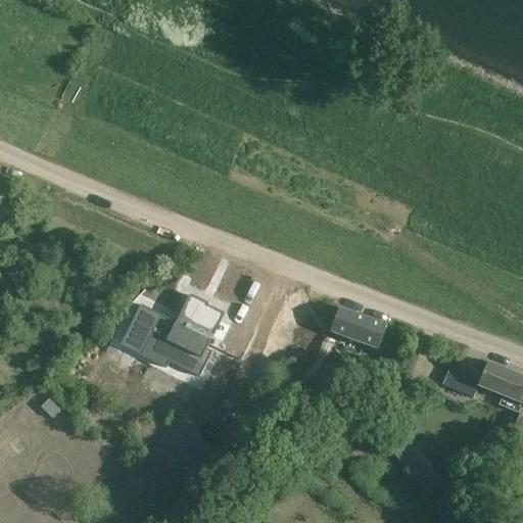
[(142,306),(133,324),(152,333),(141,357),(165,370),(169,364),(200,379),(212,353),(210,352),(206,350),(216,331),(225,315),(199,302),(190,297),(191,297),(189,296),(176,324),(169,320),(142,306)]
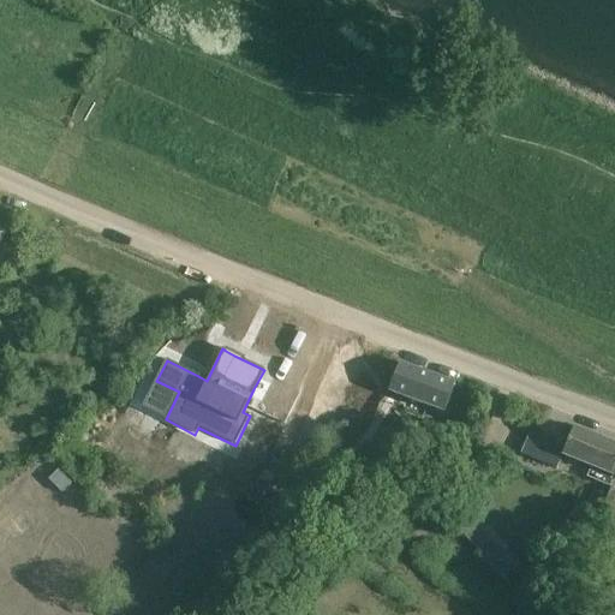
[(454,384),(400,364),(389,393),(445,412),(454,384)]
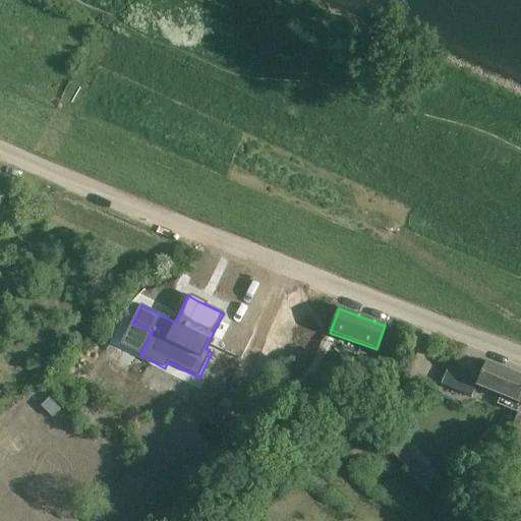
[(344,368),(333,356),(286,399),(292,405),(264,430),(263,429),(247,443),(257,454),(328,390),(325,387),(344,368)]
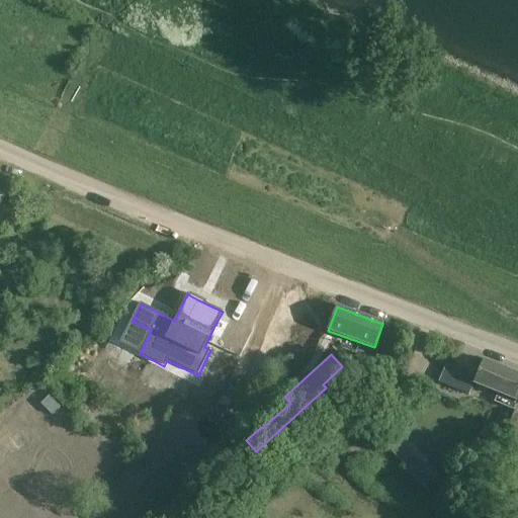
[(230,369),(244,383),(258,368),(244,355),(230,369)]
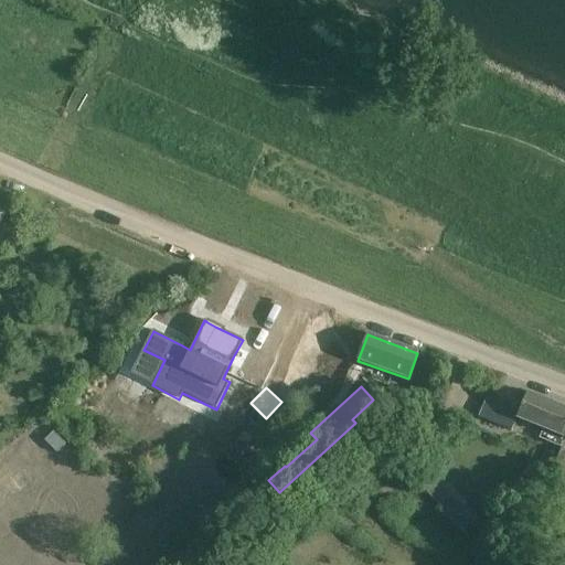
[(487,398),(478,417),(511,432),(518,417),(564,436),(564,437),(557,456),(551,472),(564,477),(564,408),(528,393),(519,413),(487,398)]
